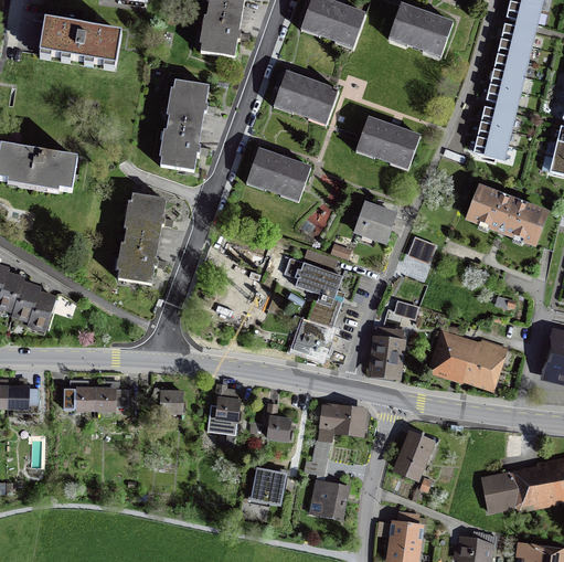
[(209,0),(208,8),(242,14),(244,0),(209,0)]
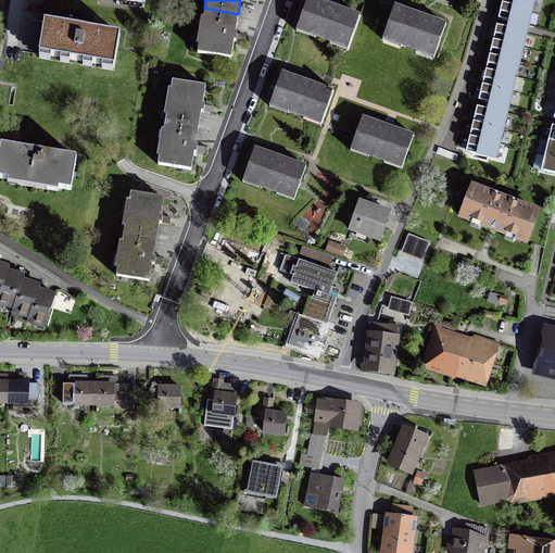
[(301,33),(352,51),(364,16),(316,0),(313,0),(301,33)]
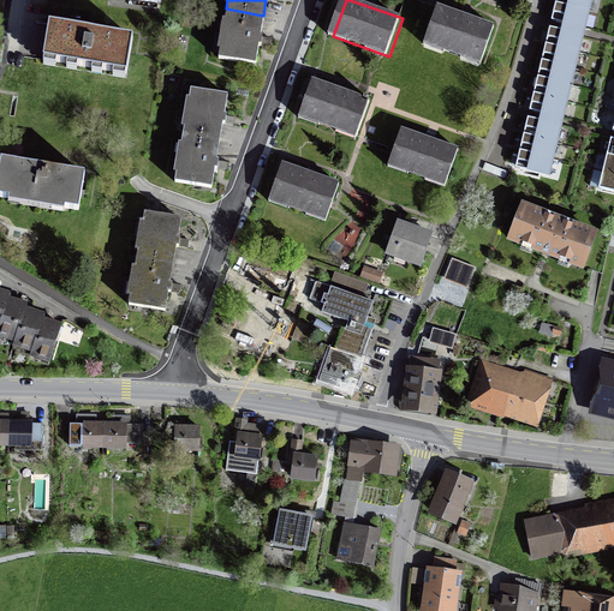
[(555,0),(553,9),(550,17),(583,25),(588,0),(555,0)]
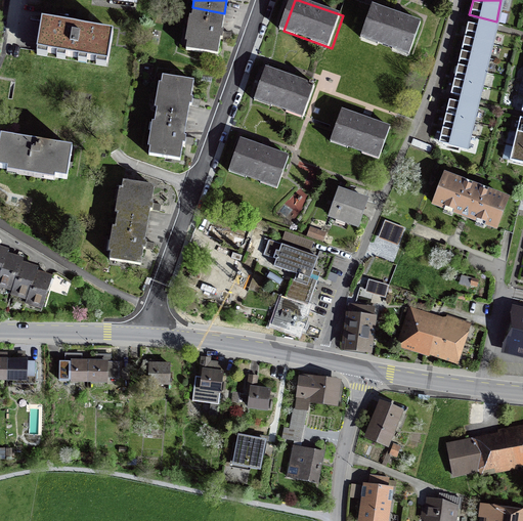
[(364,38),(413,54),(425,23),(376,5),(364,38)]
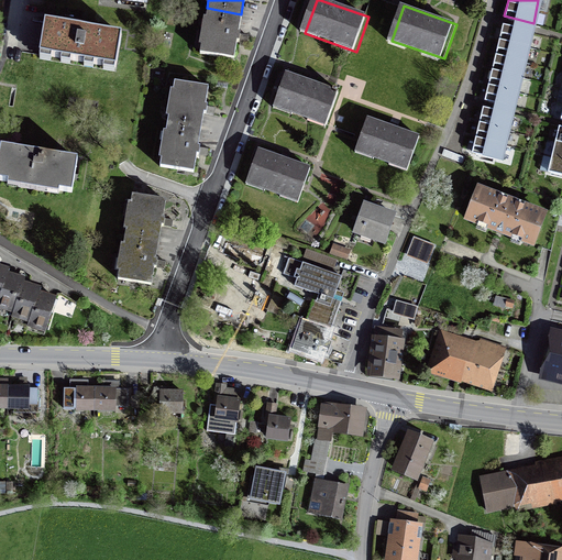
[(241,14),(207,8),(199,50),(233,55),(241,14)]
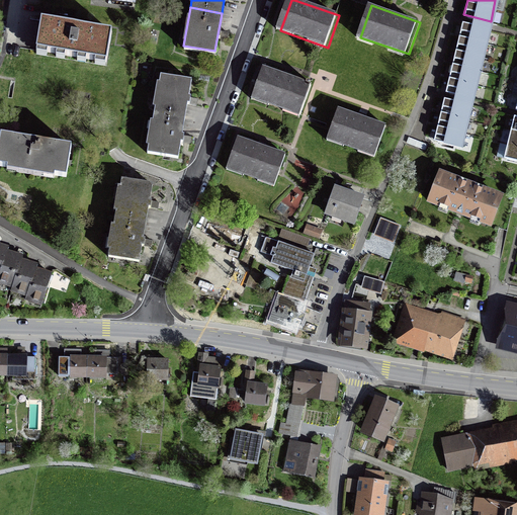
[(110,28),(40,17),(35,47),(105,59),(110,28)]
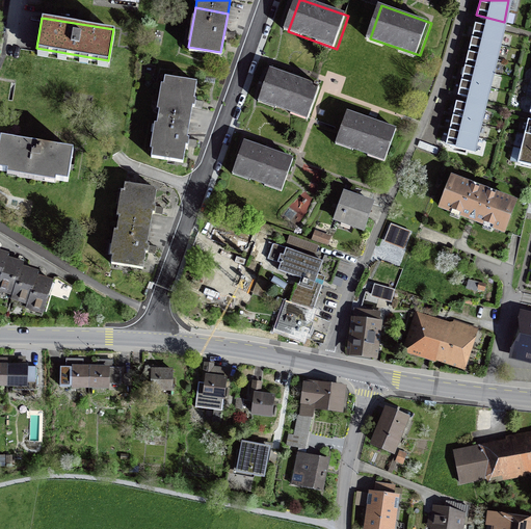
[(484,100),(503,28),(474,22),(471,32),(468,47),(465,61),(460,76),(457,89),(457,93),(484,100)]
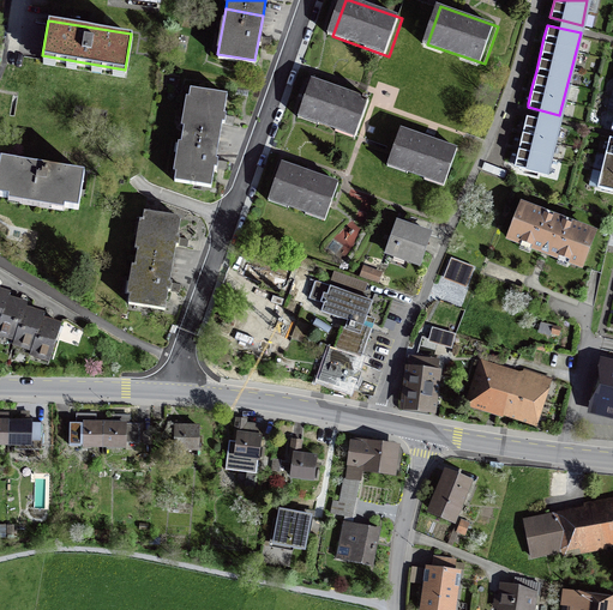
[(295,116),(353,136),(366,97),(308,78),(295,116)]
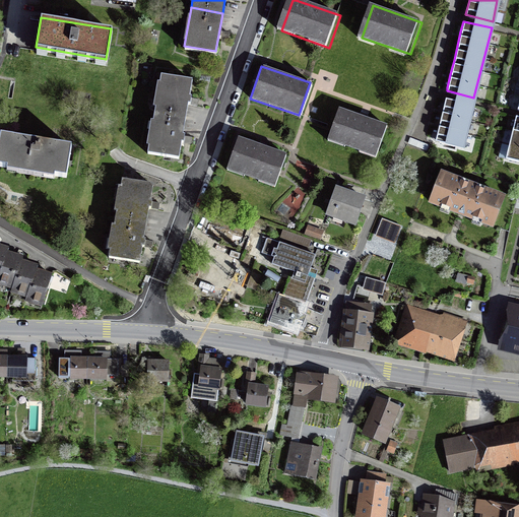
[(192,78),(161,73),(148,151),(179,156),(183,136),(189,99),(192,78)]
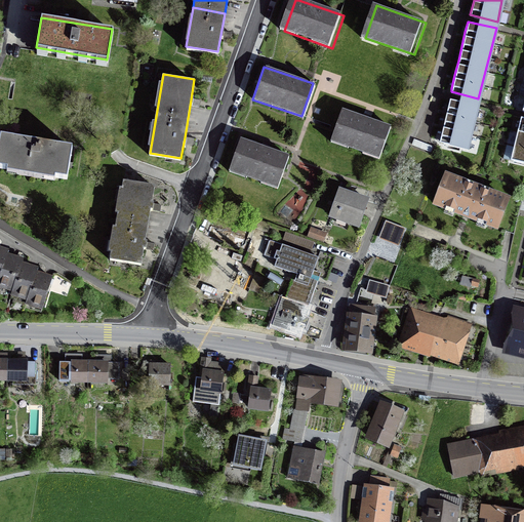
[(443,123),(440,137),(439,141),(467,147),(477,105),(450,97),(447,109),(443,123)]
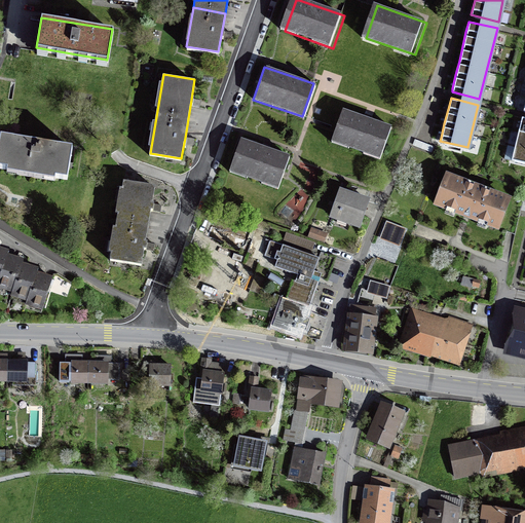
[(330,139),(378,155),(389,123),(341,107),(330,139)]
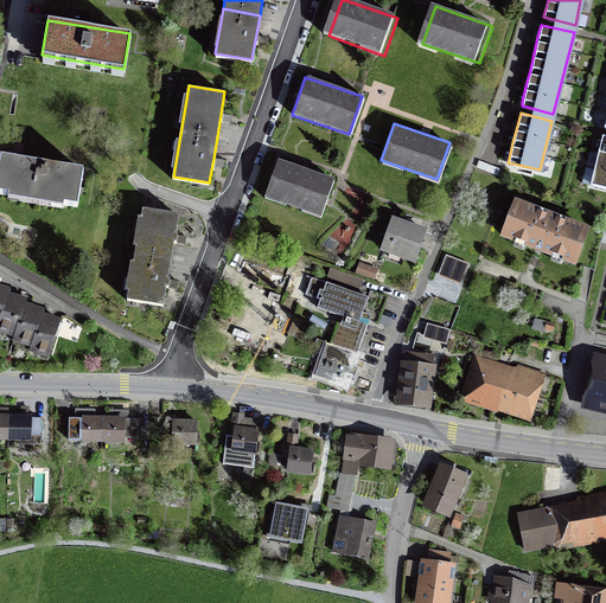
[(605,134),(603,133),(589,183),(605,186),(605,134)]
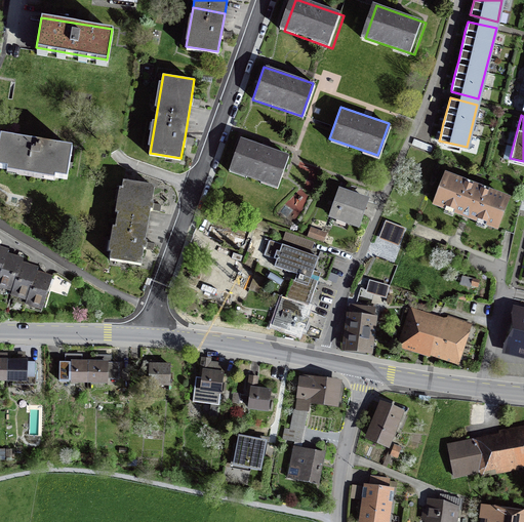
[(0,165),(67,177),(72,146),(3,134),(0,153),(0,165)]
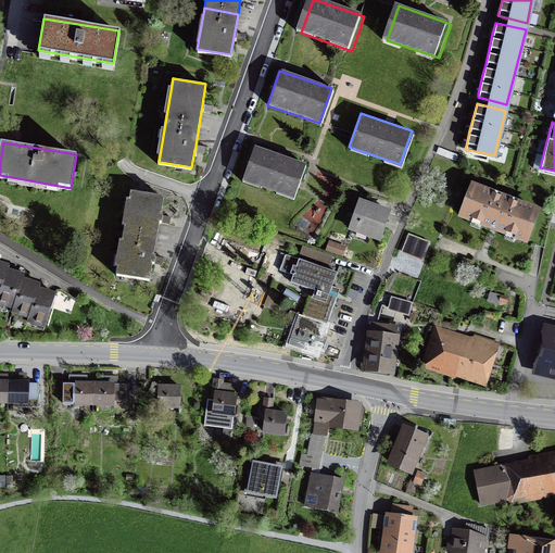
[(240,179),(292,198),(304,163),(252,145),(240,179)]
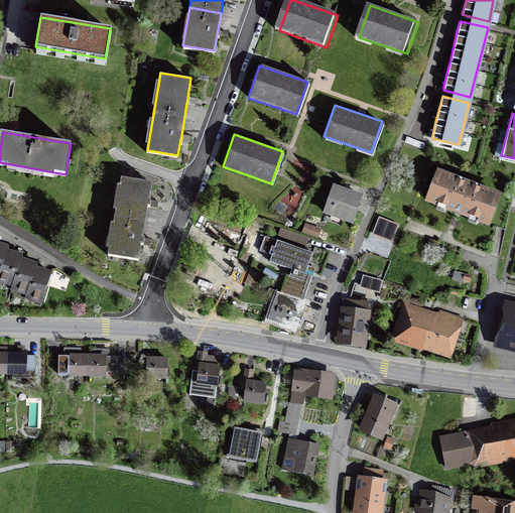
[(434,170),(425,198),(459,209),(493,221),(502,194),(434,170)]
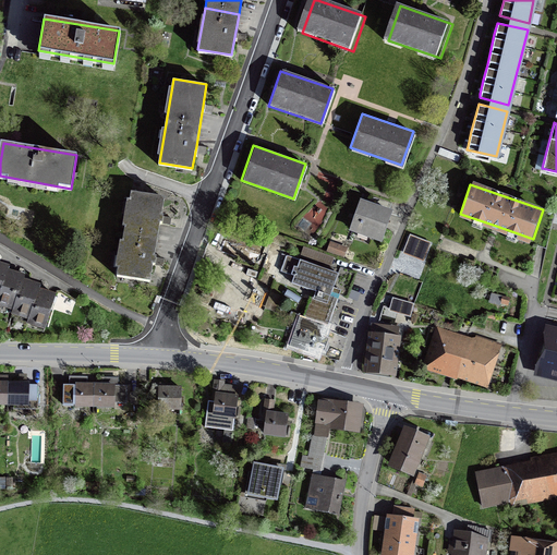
[(130,191),(117,274),(149,279),(153,260),(159,218),(162,196),(130,191)]
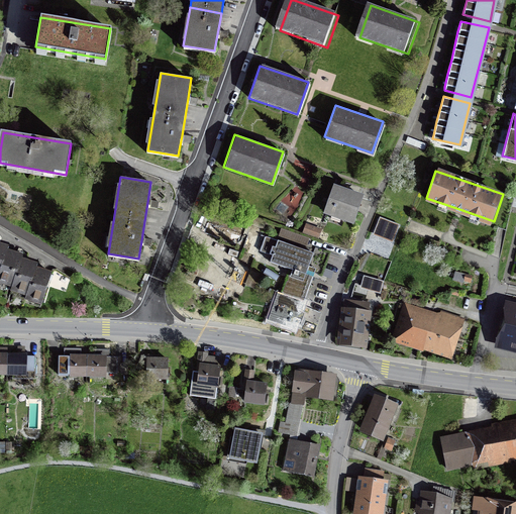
[(325,210),(351,219),(356,207),(360,195),(334,186),(325,210)]
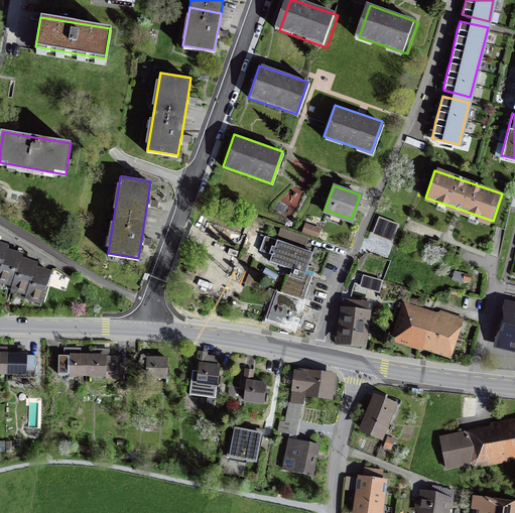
[(392,239),(398,222),(379,215),(373,232),(381,235),(392,239)]
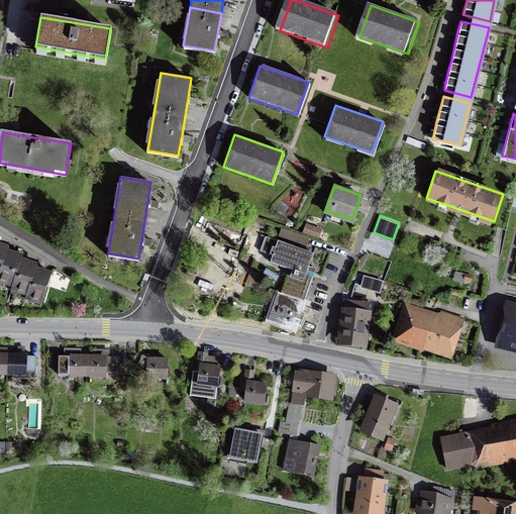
[(320,226),(305,222),(303,229),(317,234),(320,226)]
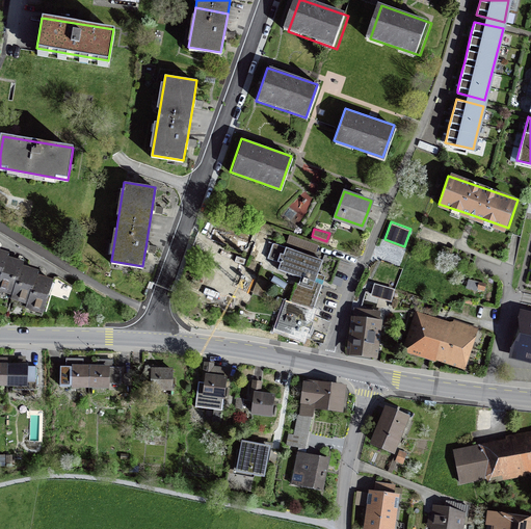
[(316,242),(289,233),(287,238),(314,248),(316,242)]
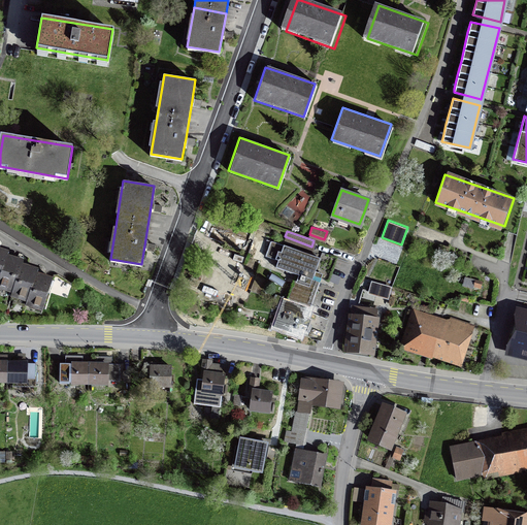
[(272,325),(299,335),(302,325),(306,327),(308,321),(303,319),(319,276),(328,281),(338,254),(320,248),(317,256),(270,238),(264,254),(276,259),(273,268),(296,276),(288,298),(283,297),(272,325)]
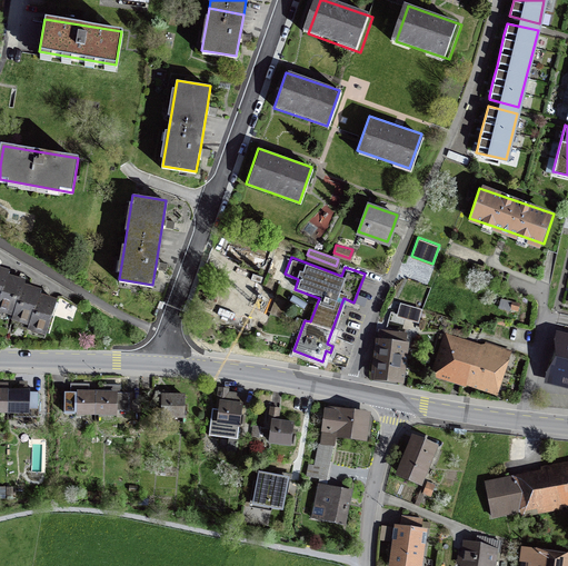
[(0,307),(15,313),(13,317),(30,321),(29,327),(46,331),(56,299),(45,296),(40,295),(41,289),(29,285),(23,284),(26,279),(12,275),(8,274),(10,269),(0,266),(0,307)]
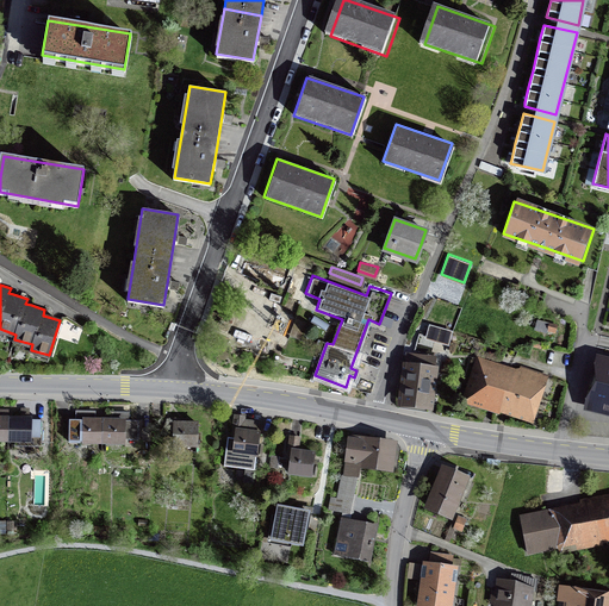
[(451,330),(428,324),(426,333),(448,339),(451,330)]
